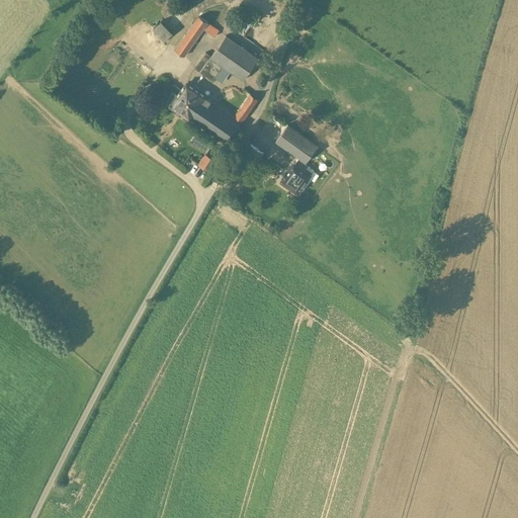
[(220,30),(208,22),(198,16),(175,50),(184,57),(204,29),(216,36),(220,30)]
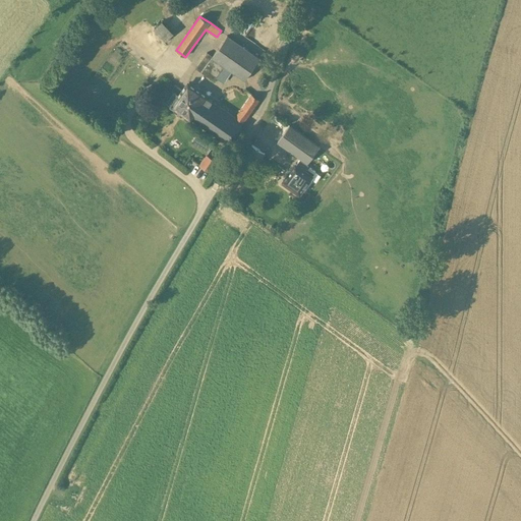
[(164,20),(154,29),(165,41),(174,33),(164,20)]
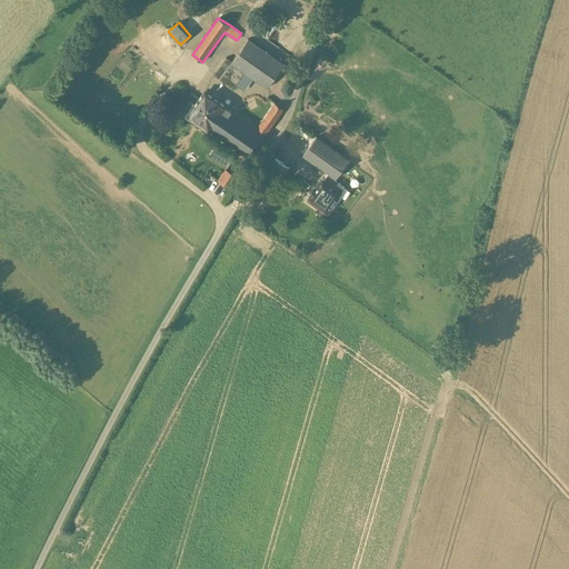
[(249,38),(232,61),(226,57),(213,75),(233,88),(245,72),(267,88),(285,63),(249,38)]
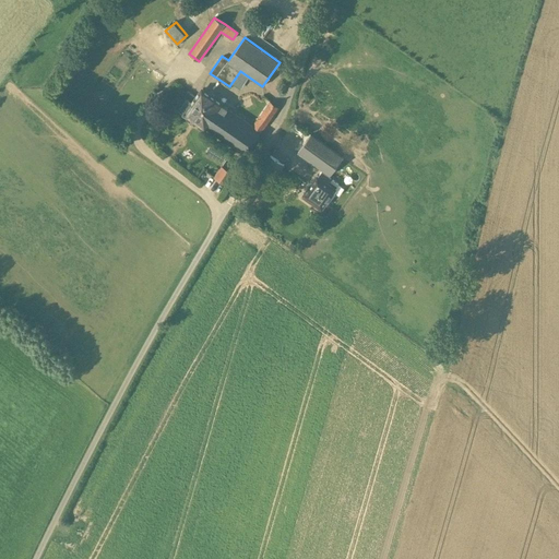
[(264,48),(271,56),(275,51),(269,45),(264,48)]
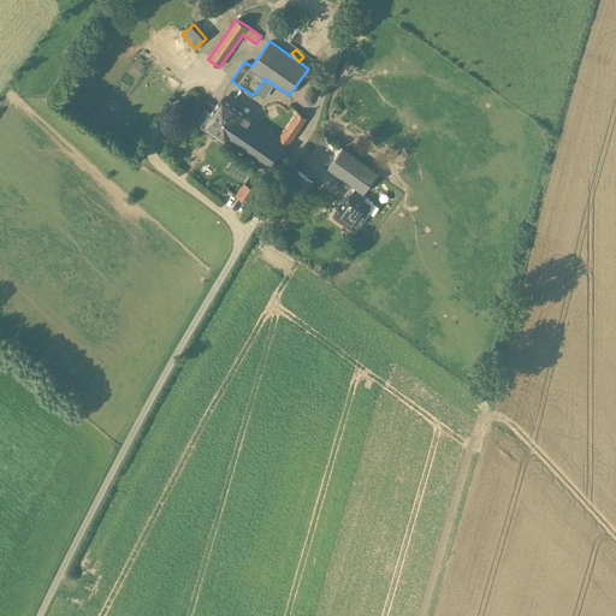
[(235,128),(226,140),(270,170),(289,144),(307,118),(297,111),(278,137),(221,100),(217,107),(215,108),(225,116),(223,118),(235,128)]
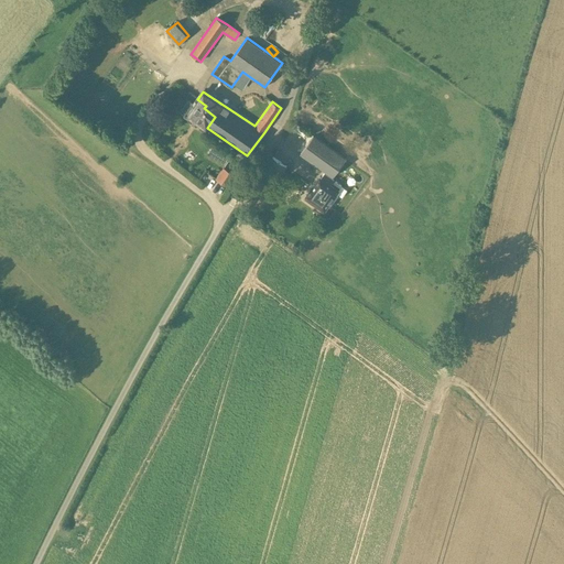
[(190,99),(182,110),(186,115),(207,128),(215,117),(204,108),(206,106),(197,99),(195,104),(190,99)]
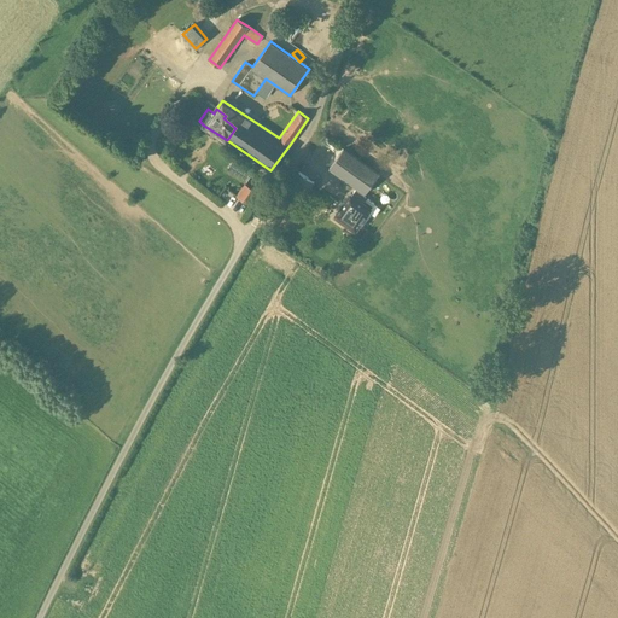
[(366,193),(380,174),(344,147),(328,168),(356,187),(356,190),(351,194),(336,215),(355,229),(360,223),(363,227),(368,220),(365,217),(368,211),(375,215),(380,208),(374,204),(374,203),(367,198),(363,203),(362,202),(367,197),(365,194),(365,193),(366,193)]
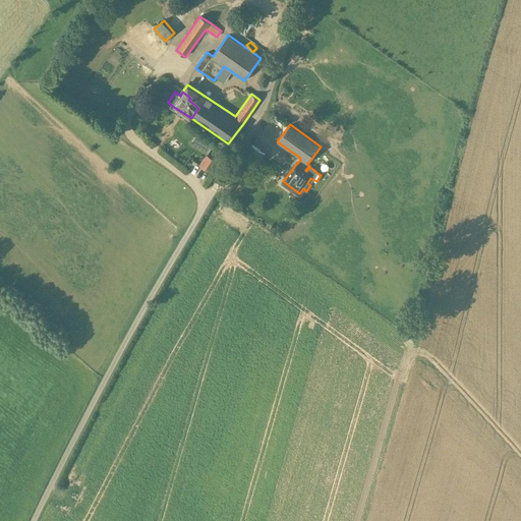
[(250,174),(265,153),(251,143),(236,165),(250,174)]
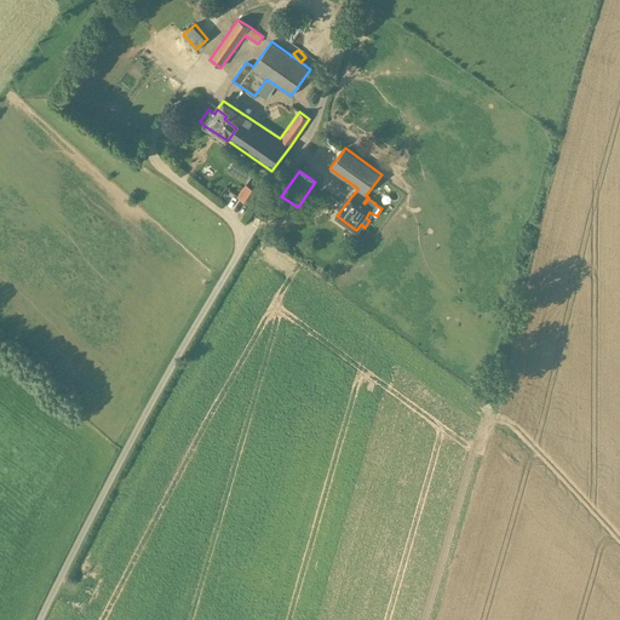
[(251,205),(259,193),(246,183),(237,196),(251,205)]
